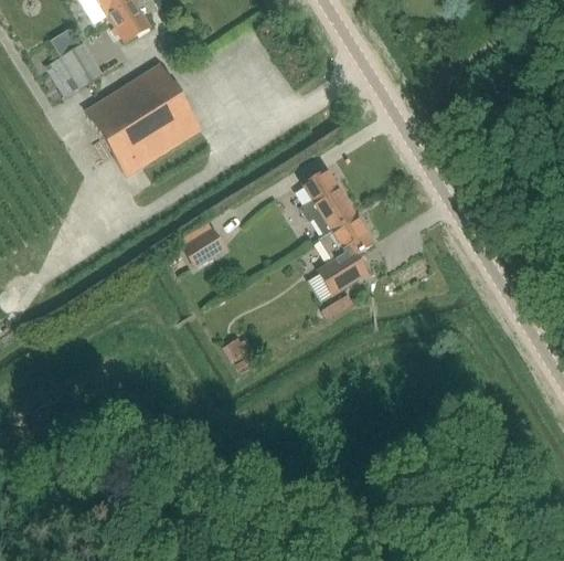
[(89,34),(104,29),(93,0),(77,0),(89,34)]
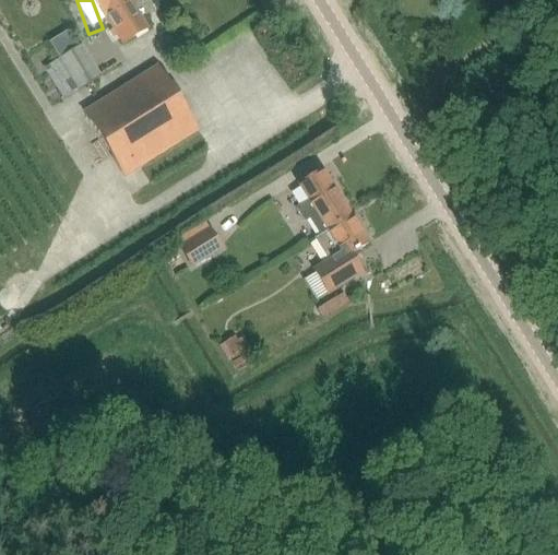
[(96,0),(106,15),(107,14),(123,42),(149,25),(133,0),(96,0)]
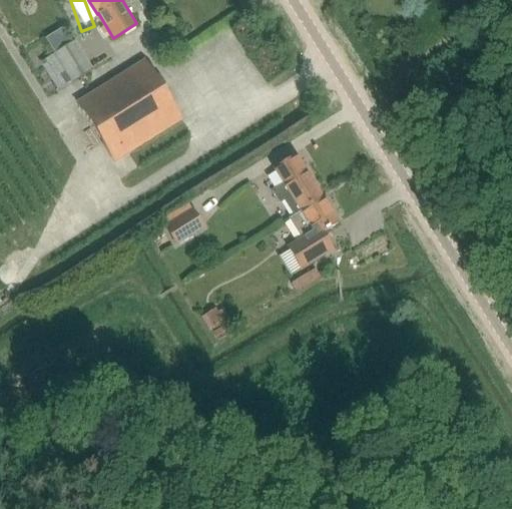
[(93,67),(92,65),(75,38),(41,60),(58,87),(70,79),(72,81),(93,67)]
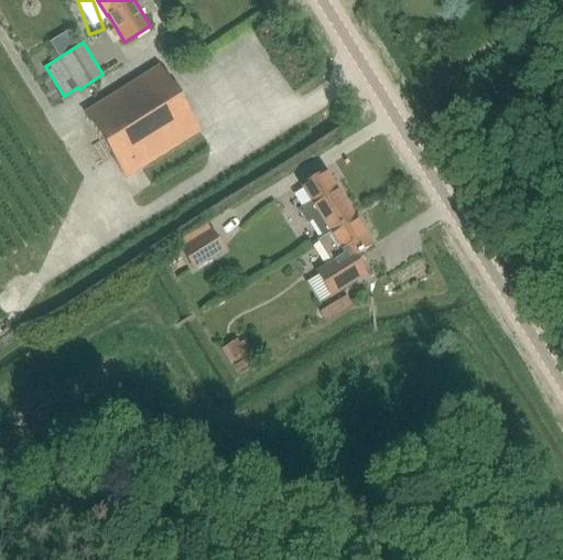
[(199,129),(159,64),(85,110),(126,175),(142,165),(199,129)]
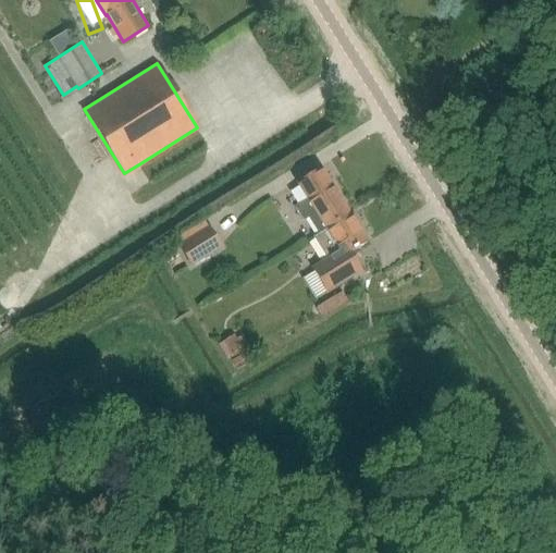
[(349,212),(332,184),(322,168),(298,182),(308,199),(297,206),(303,217),(308,213),(319,231),(320,232),(326,228),(349,212)]
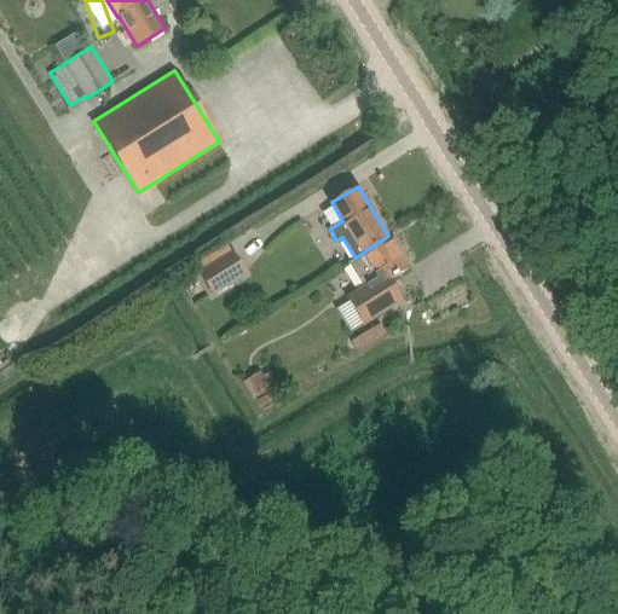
[(404,296),(392,277),(408,267),(388,236),(363,253),(356,258),(354,256),(348,261),(363,285),(347,296),(363,322),(404,296)]
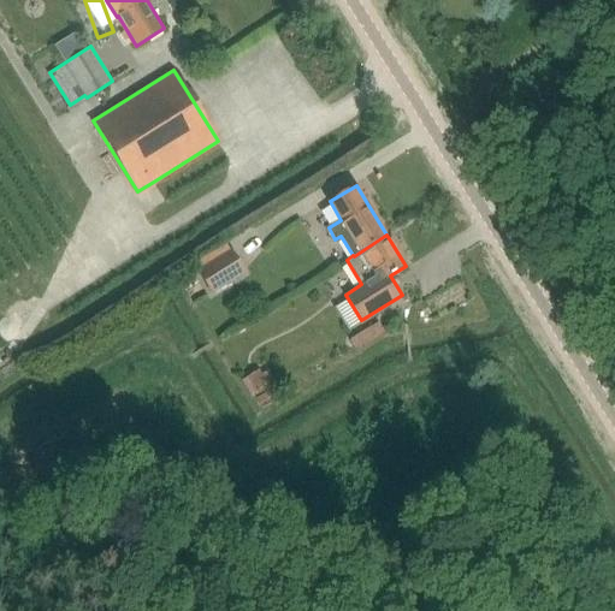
[(244,271),(231,250),(226,242),(194,262),(212,291),(244,271)]
